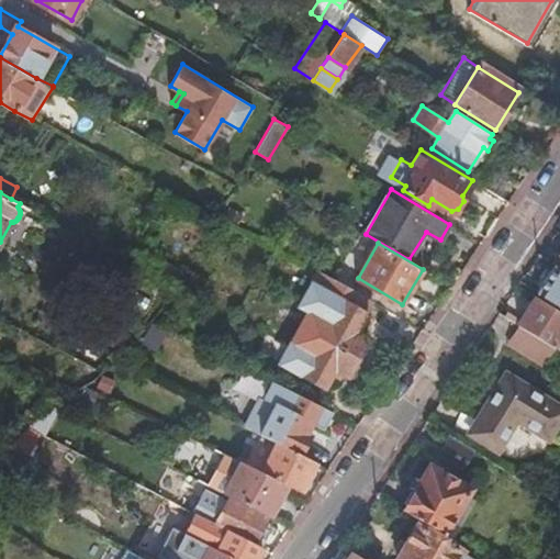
[(559,266),(556,264),(539,291),(559,304),(559,266)]
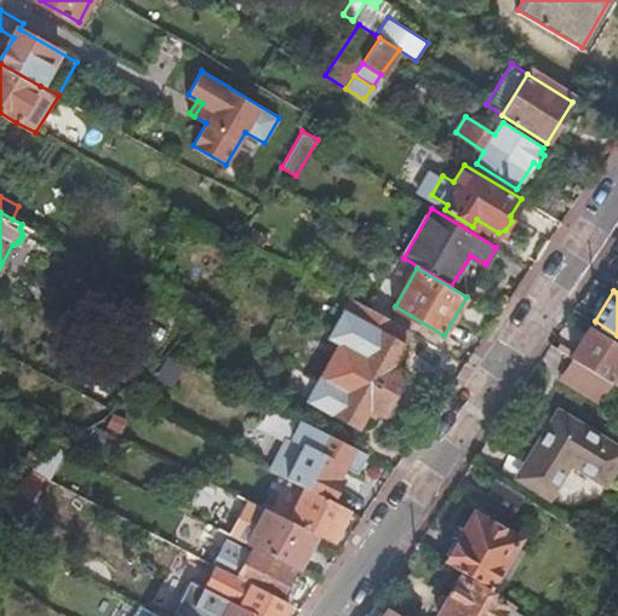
[(358,373),(395,393),(406,374),(393,366),(412,332),(372,310),(365,323),(379,332),(358,373)]
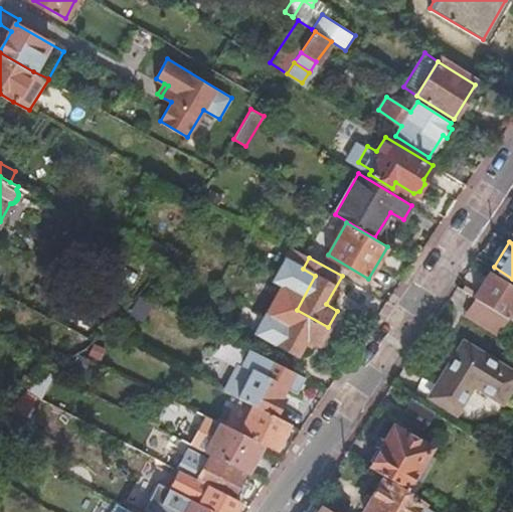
[(284,302),(297,310),(315,276),(303,269),(284,302)]
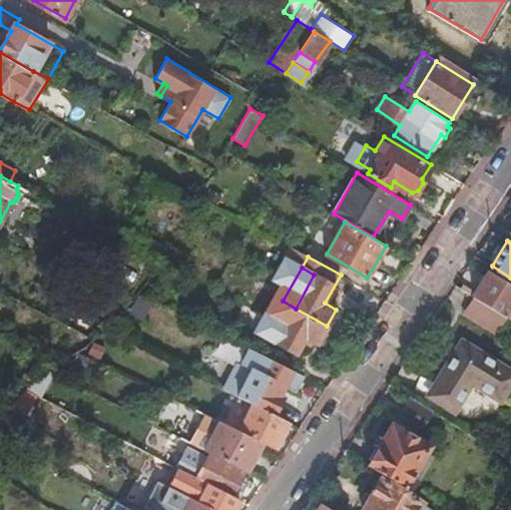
[(510,285),(489,271),(474,295),(507,316),(510,309),(510,285)]
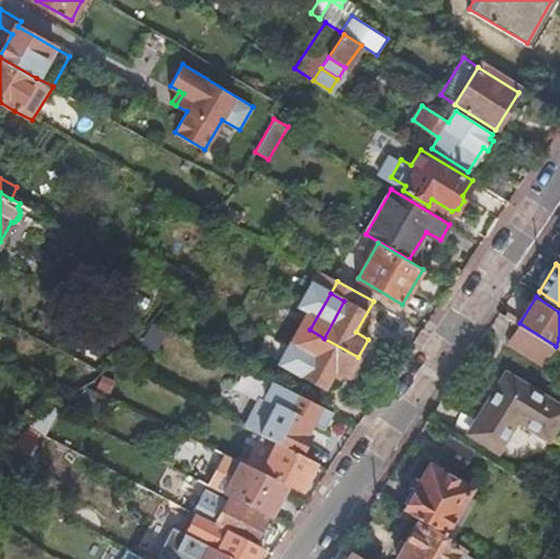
[(556,346),(519,323),(507,342),(544,365),(556,346)]
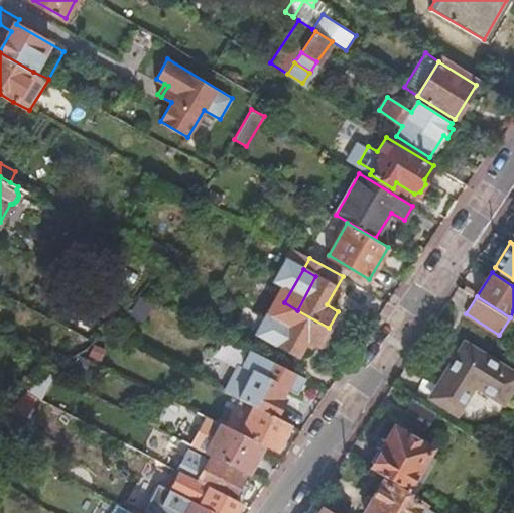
[(267,336),(278,343),(297,310),(284,302),(267,336)]
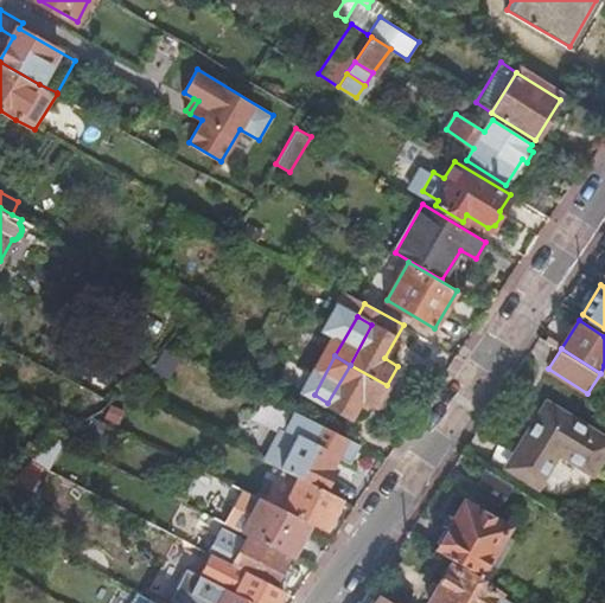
[(375,405),(387,385),(350,365),(328,403),(328,404),(351,418),(363,397),(375,405)]
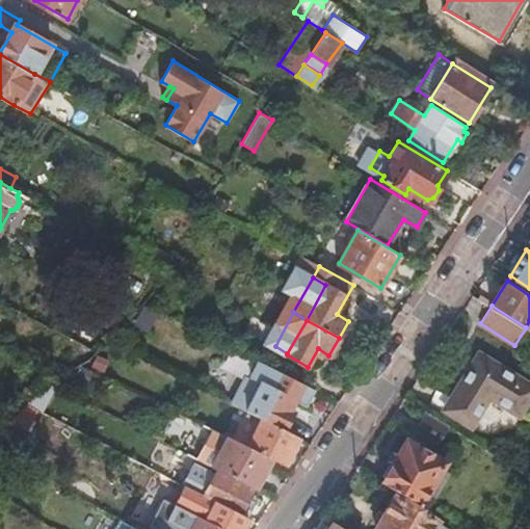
[(246,378),(254,364),(230,351),(222,366),(246,378)]
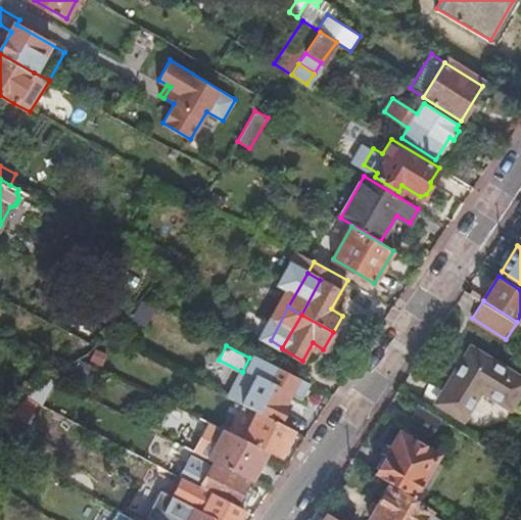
[(520,376),(471,346),(438,400),(464,417),(482,388),(510,406),(520,387),(520,376)]
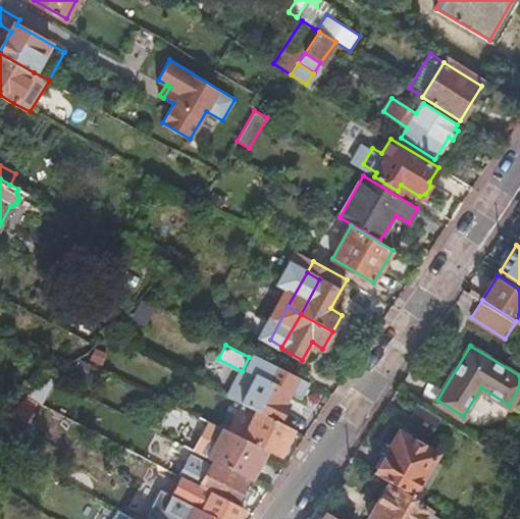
[(93,365),(80,358),(73,371),(86,377),(93,365)]
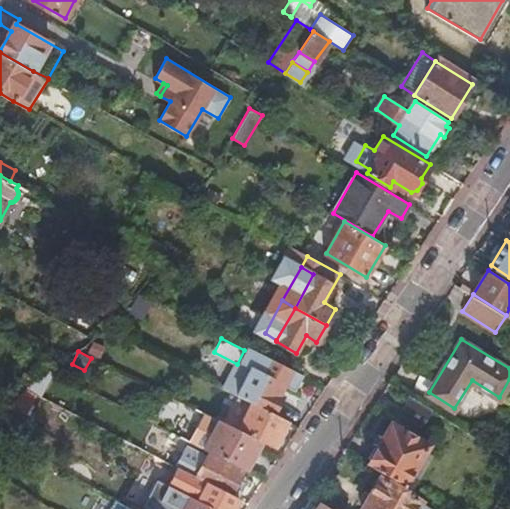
[(237,394),(253,402),(273,413),(282,396),(279,395),(284,385),(251,368),(237,394)]
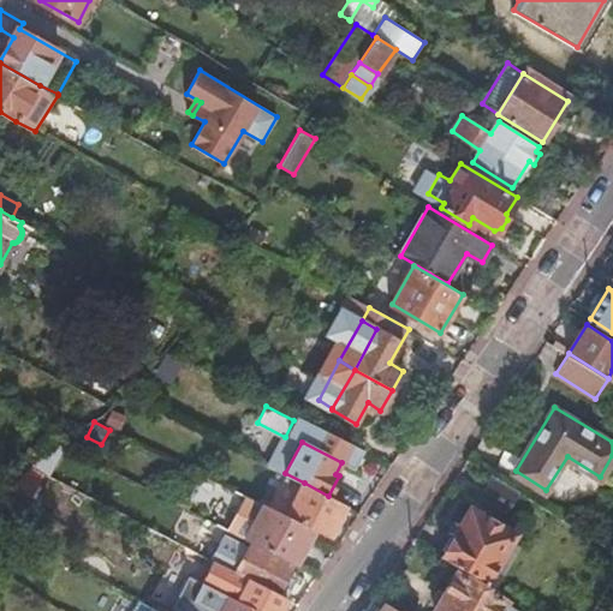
[(65,462),(57,479),(100,501),(108,485),(65,462)]
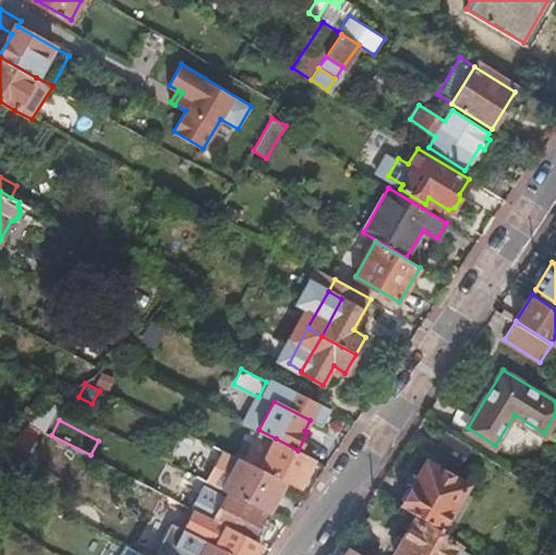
[(28,423),(12,443),(26,450),(39,430),(28,423)]
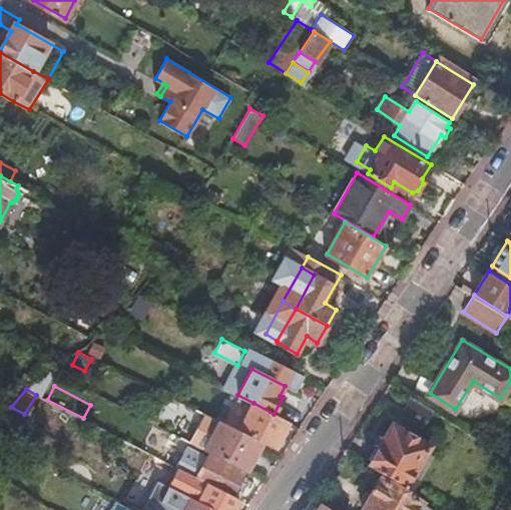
[(425,426),(433,413),(410,399),(402,412),(425,426)]
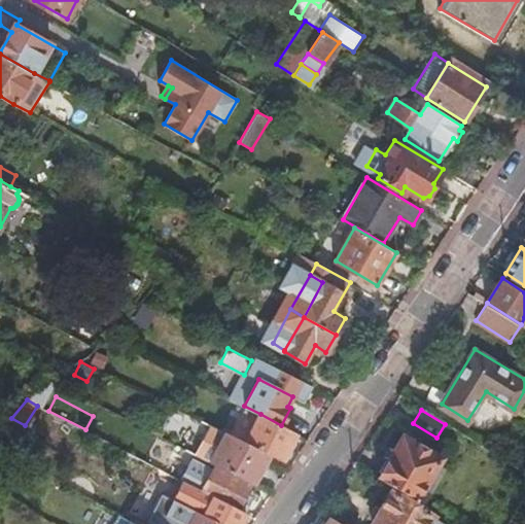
[(270,454),(281,460),(296,432),(281,425),(260,414),(245,443),(270,454)]
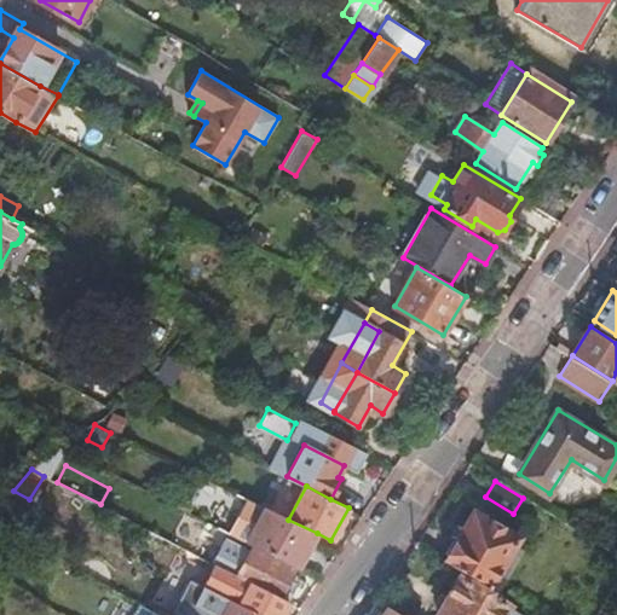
[(246,543),(298,569),(317,533),(288,520),(264,508),(247,498),(229,533),(246,543)]
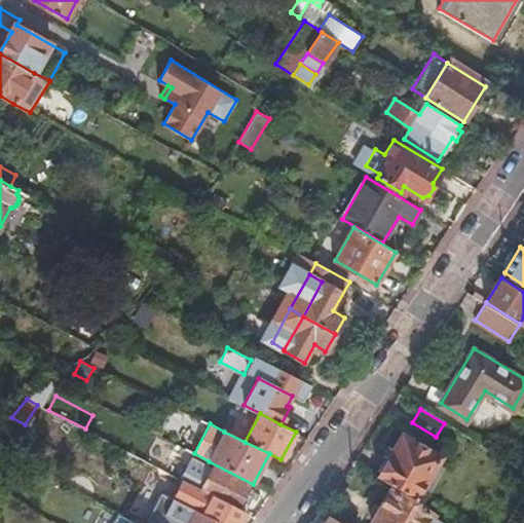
[(403,435),(377,477),(415,498),(440,456),(403,435)]
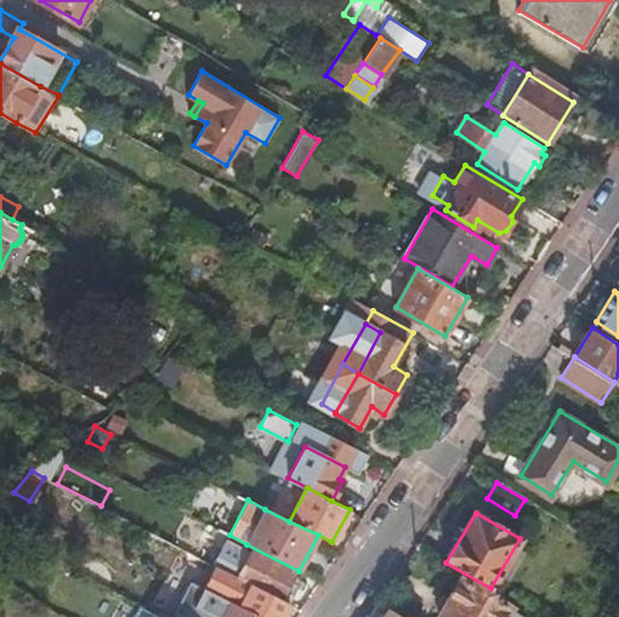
[(289,603),(291,604),(300,584),(290,580),(294,572),(253,552),(245,564),(226,554),(219,566),(237,576),(289,603)]
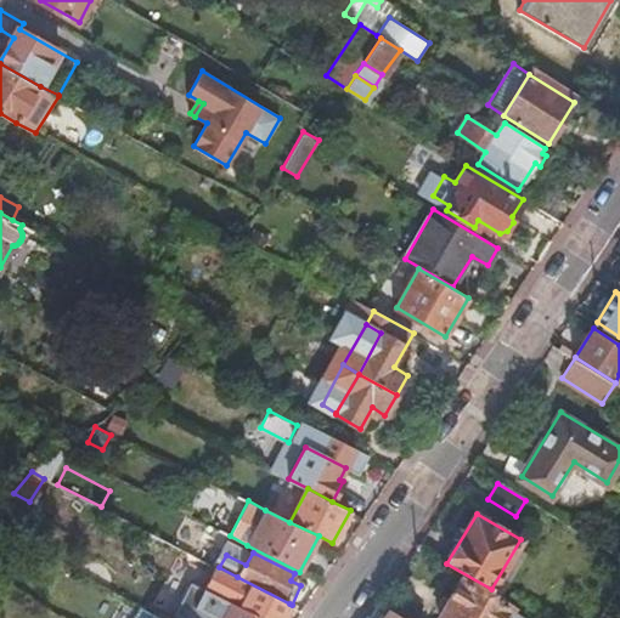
[(265,617),(281,617),(289,604),(237,577),(230,590),(206,577),(201,587),(232,602),(265,617)]
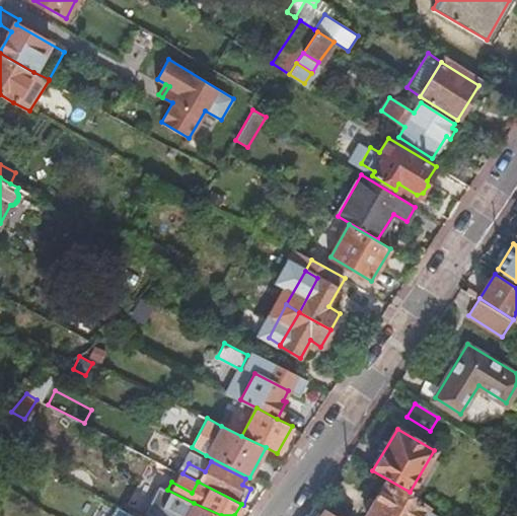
[(387,484),(366,515),(422,515),(427,508),(387,484)]
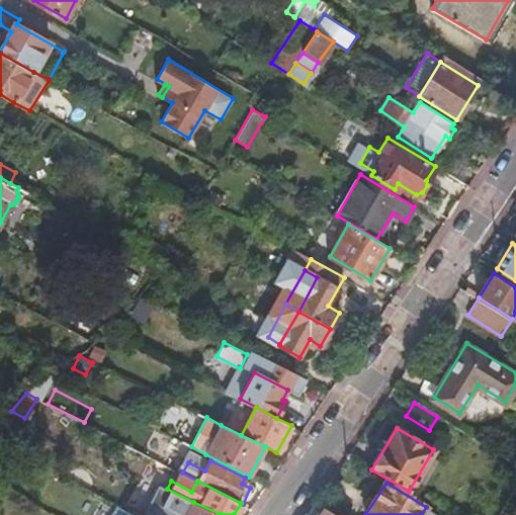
[(221,514),(193,502),(167,489),(160,485),(147,511),(156,514),(179,514),(181,513),(184,514),(221,514)]
